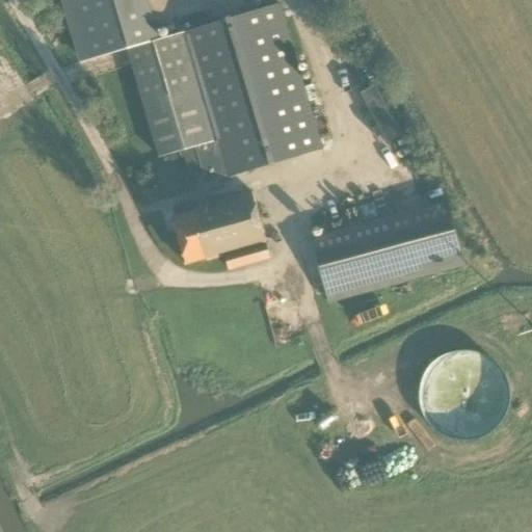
[(128,50),(143,46),(130,0),(65,0),(84,63),(128,50)]
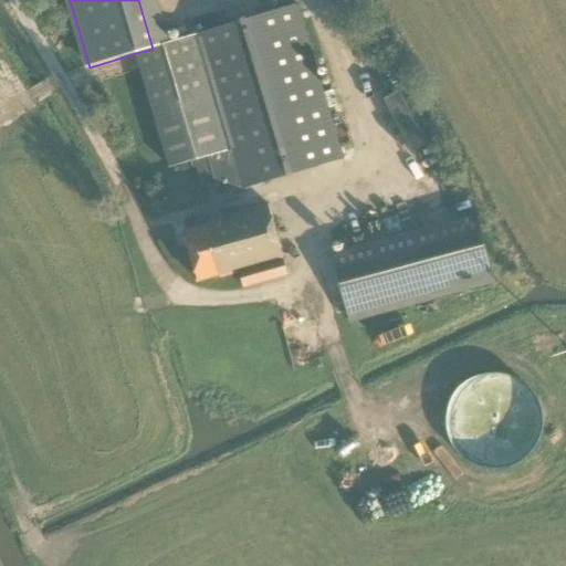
[(219,197),(344,160),(297,4),(153,49),(136,53),(170,169),(208,157),(219,197)]
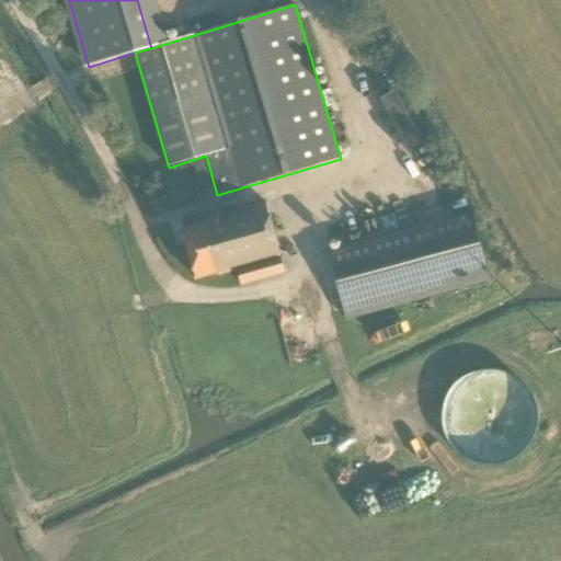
[(204,221),(202,214),(184,218),(186,228),(183,229),(196,279),(218,273),(219,275),(237,271),(241,286),(285,273),(266,204),(204,221)]
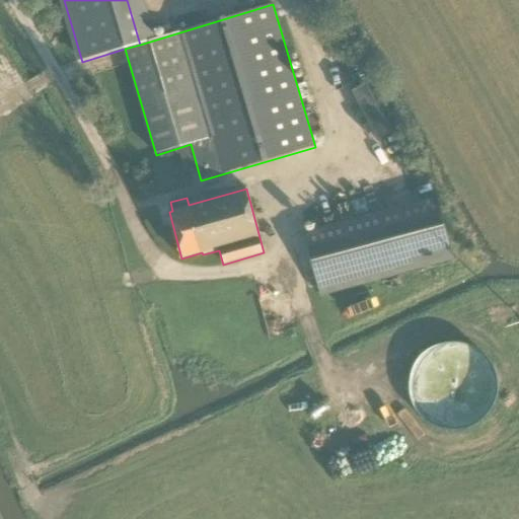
[(305,233),(321,296),(455,260),(438,197),(305,233)]
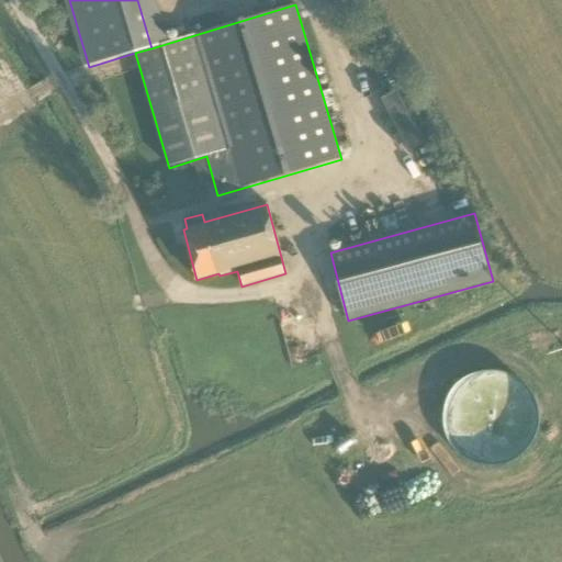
[(456,453),(535,454),(536,381),(457,380),(456,453)]
